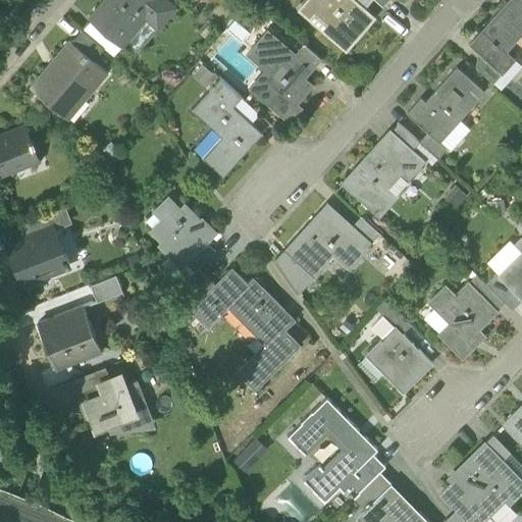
[(103,0),(88,18),(121,46),(146,17),(158,28),(175,6),(167,0),(103,0)]
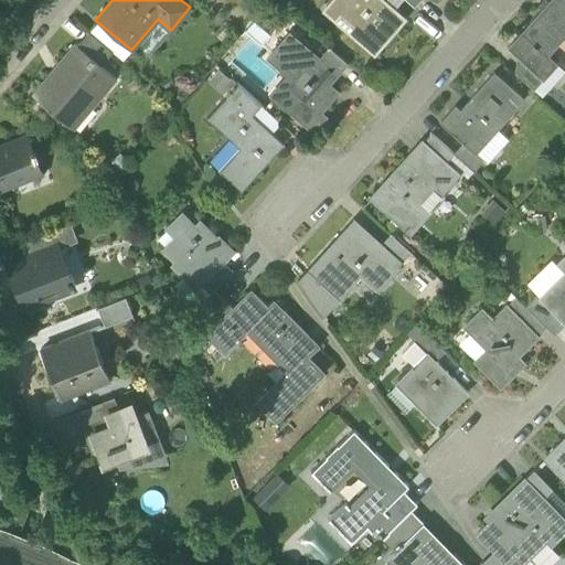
[(355,38),(374,53),(405,19),(383,0),(330,0),(328,2),(362,31),(355,38)]
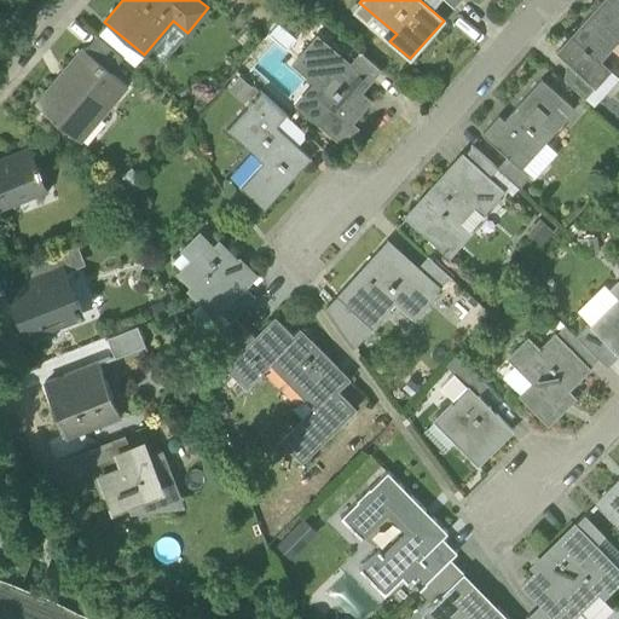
[(618,0),(601,0),(571,35),(599,61),(600,59),(618,38),(618,0)]
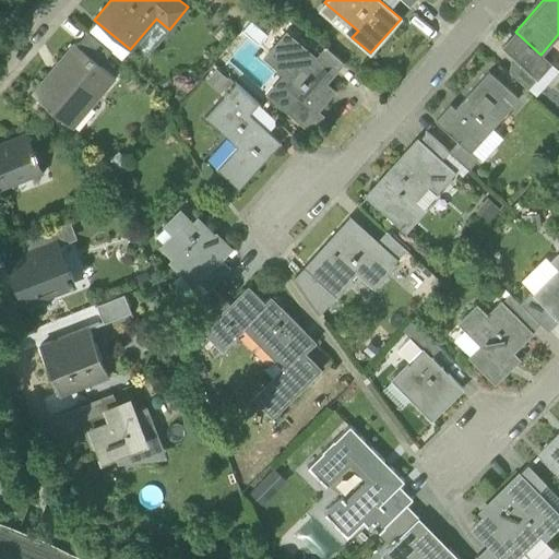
[(319,9),(352,37),(358,31),(324,2),(319,9)]
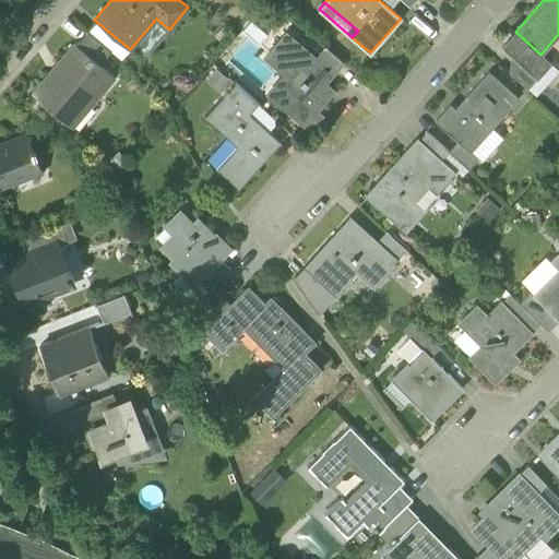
[(76,45),(99,64),(110,50),(87,31),(76,45)]
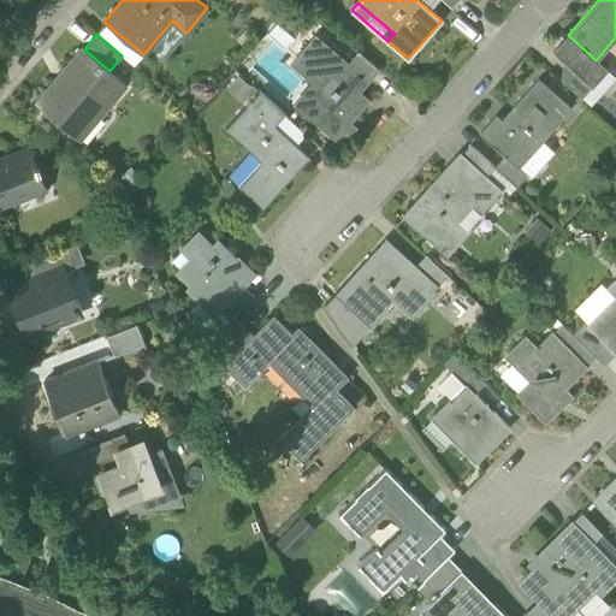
[(608,69),(597,59),(596,60),(568,35),(552,52),(570,67),(591,87),(592,87),(608,69)]
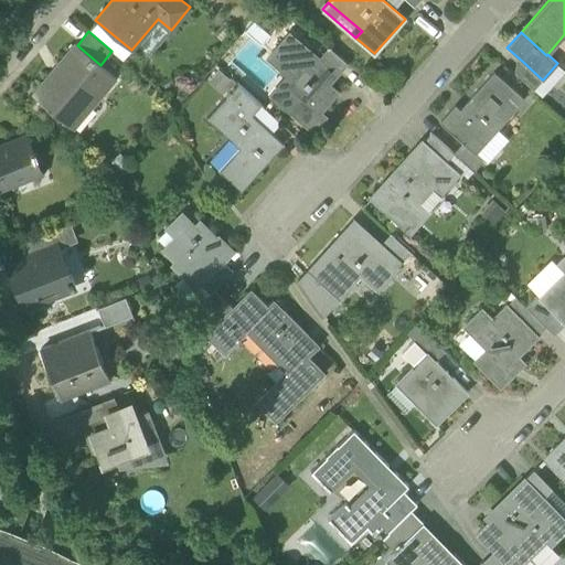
[(272,96),(311,130),(324,114),(318,109),(329,95),(323,91),(338,74),(323,62),(321,65),(316,61),(309,55),(312,51),(291,33),(269,60),(276,65),(277,64),(290,76),(276,93),(275,92),(272,96)]
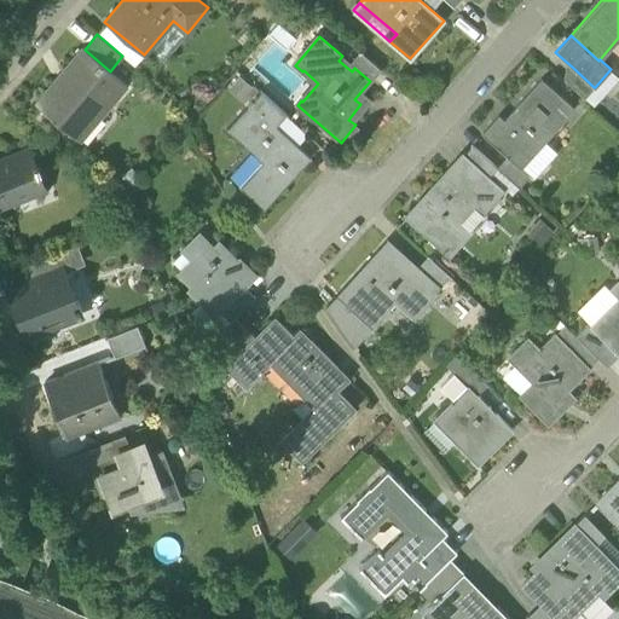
[(35,103),(79,139),(126,85),(110,71),(85,50),(82,47),(35,103)]
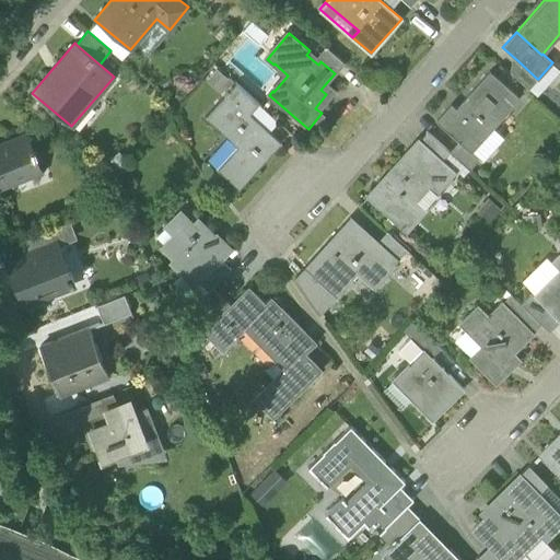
[(321,61),(335,73),(345,62),(325,45),(313,60),(318,65),(321,61)]
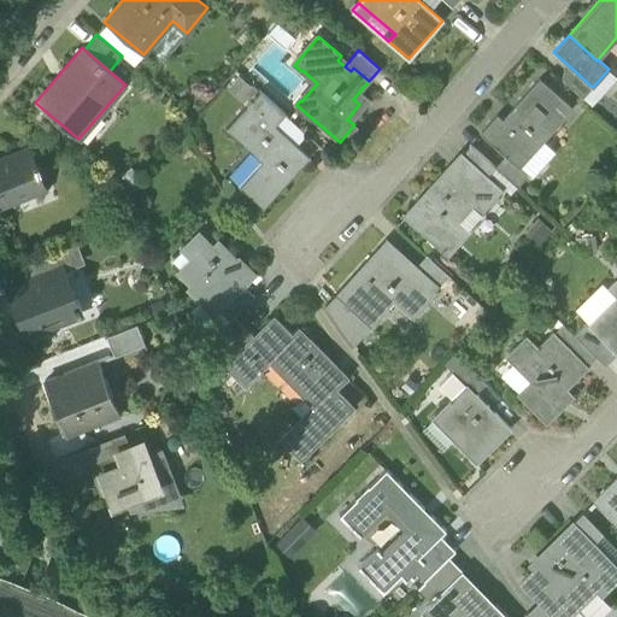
[(562,78),(582,97),(592,87),(571,68),(562,78)]
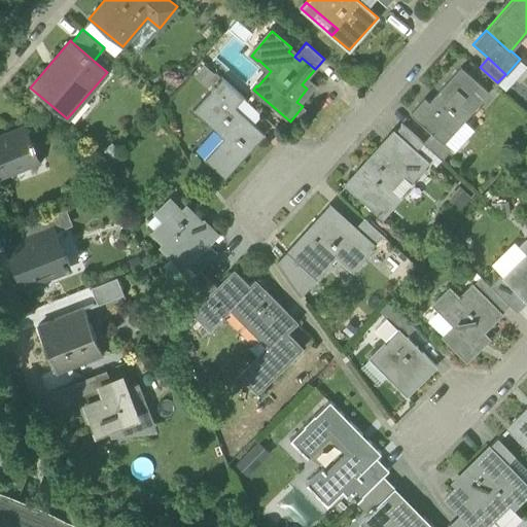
[(432,133),(444,143),(445,141),(489,93),(460,67),(438,92),(442,95),(432,105),(424,98),(411,113),(432,133)]
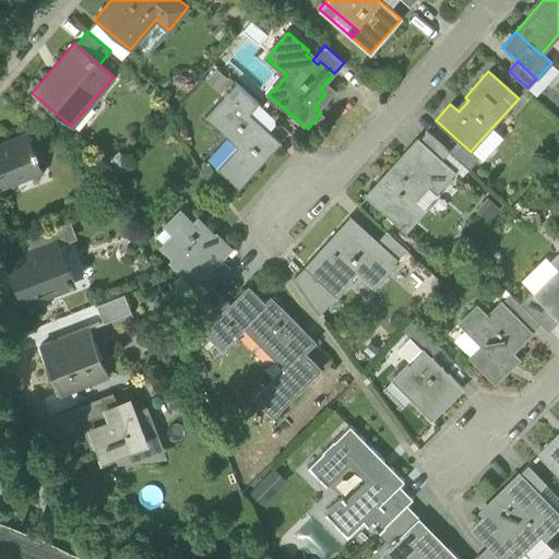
[(227,92),(251,115),(260,105),(236,83),(227,92)]
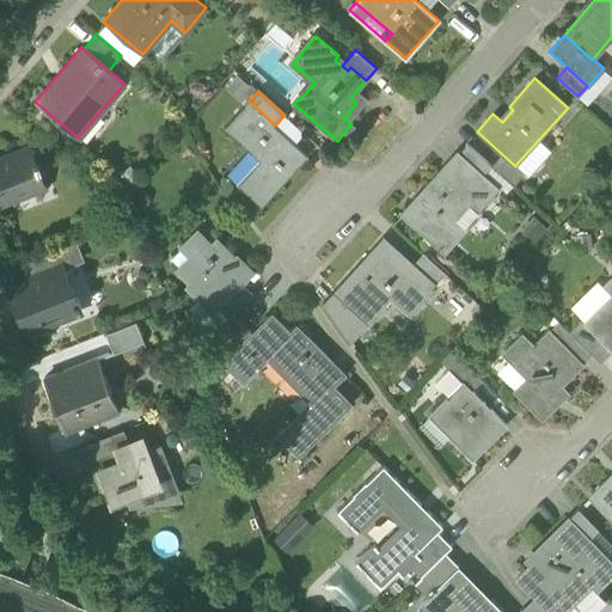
[(237,184),(261,206),(307,155),(275,126),(249,101),(224,127),(259,160),(237,184)]
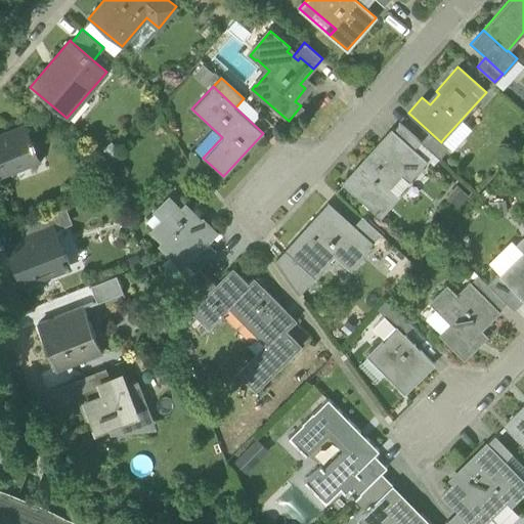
[(391,132),(412,151),(420,142),(399,123),(391,132)]
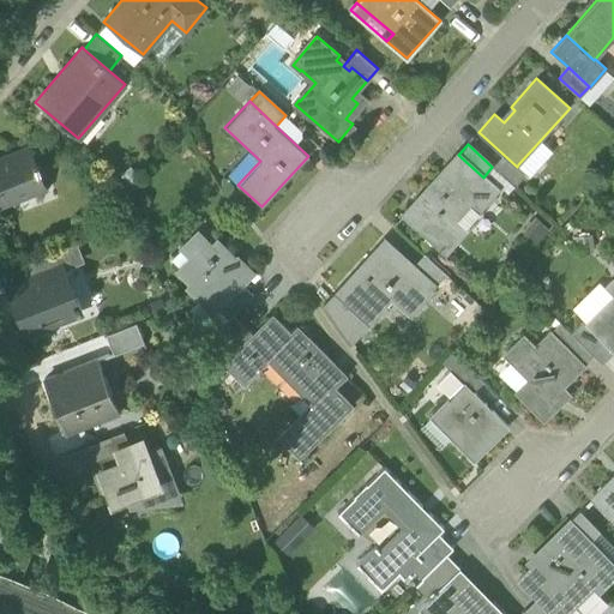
[(0,204),(46,187),(29,146),(0,157),(0,204)]
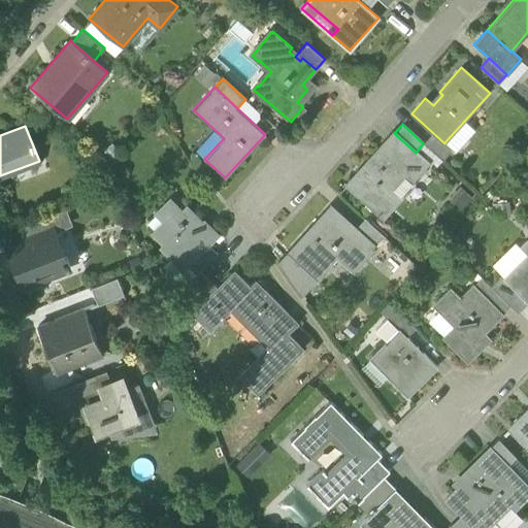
[(348,184),(383,216),(398,198),(389,189),(404,172),(411,178),(426,162),(416,153),(394,133),(348,184)]
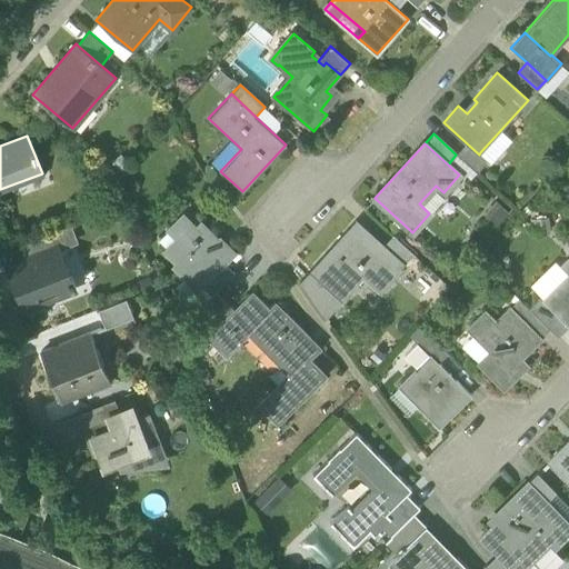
[(457,155),(477,172),(488,160),(480,152),(479,155),(467,143),(457,155)]
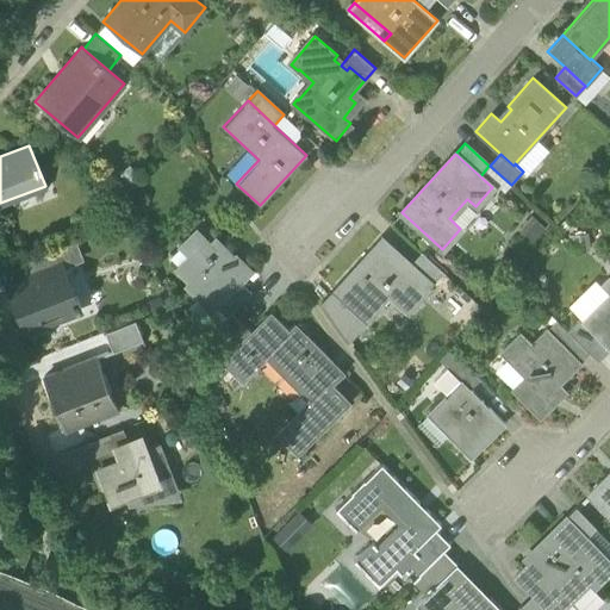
[(190,282),(213,307),(219,302),(241,281),(250,271),(236,256),(235,257),(216,238),(210,244),(197,230),(181,246),(191,255),(179,266),(193,279),(190,282)]
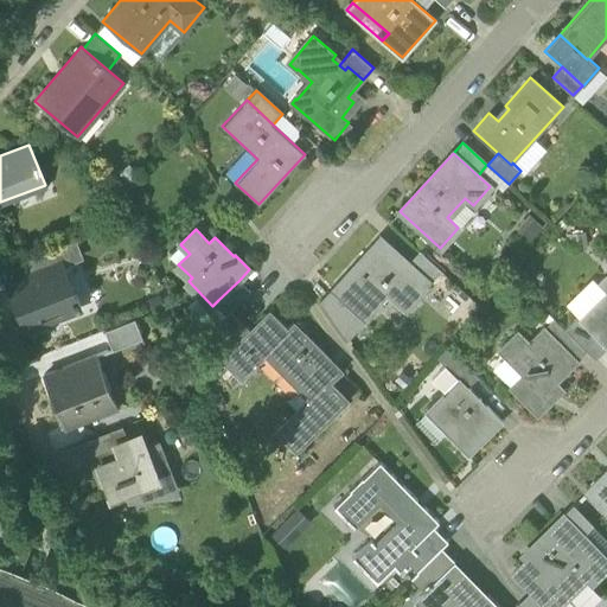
[(587,249),(585,231),(566,234),(568,251),(587,249)]
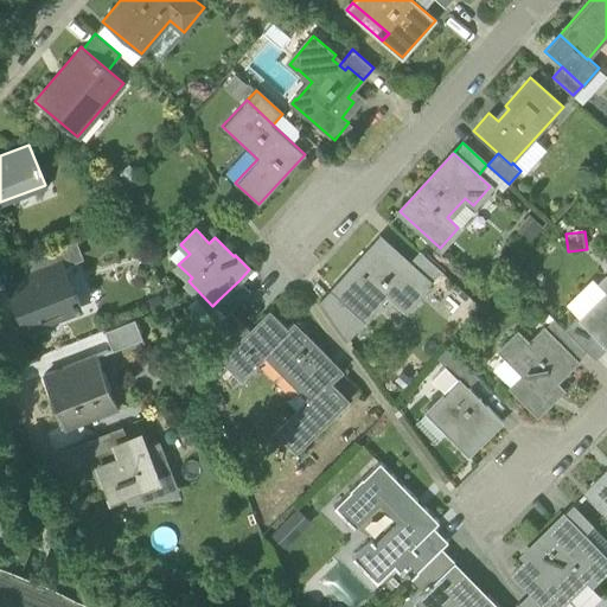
[(363,320),(364,321),(387,295),(396,285),(415,302),(433,282),(432,281),(409,261),(379,235),(330,289),(363,319),(363,320)]
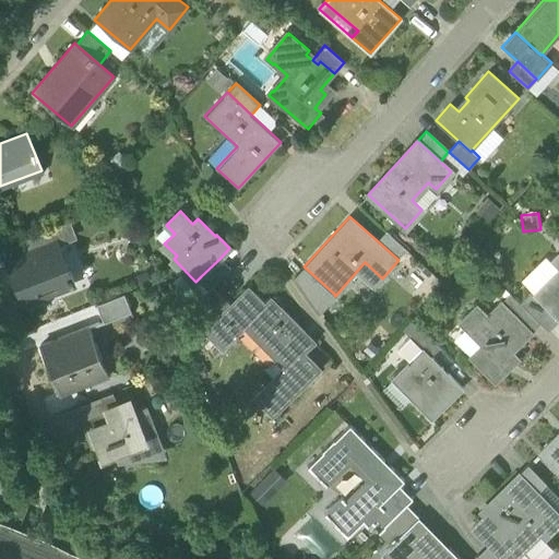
[(20,240),(25,256),(50,246),(45,230),(20,240)]
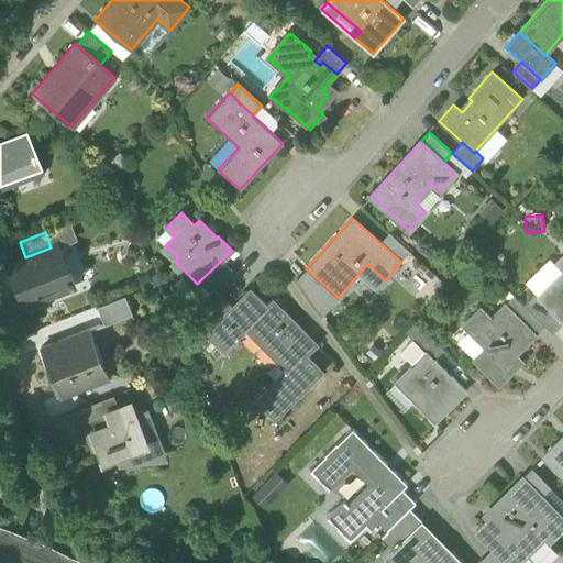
[(379,242),(400,261),(409,251),(388,232),(379,242)]
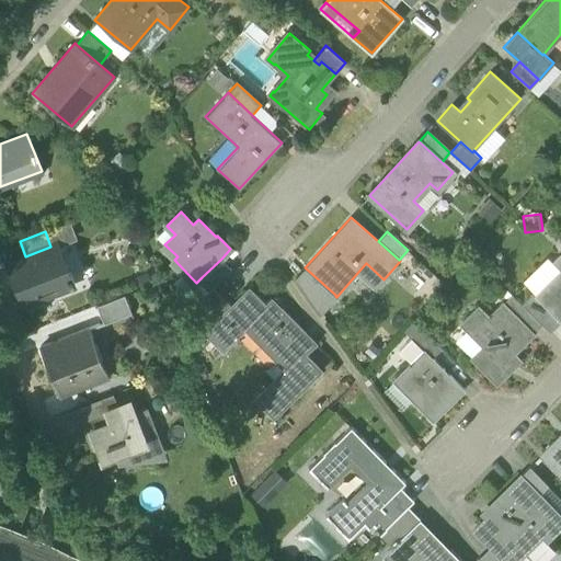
[(8,263),(24,305),(73,285),(72,285),(75,284),(71,275),(69,275),(57,243),(50,247),(25,256),(8,263)]
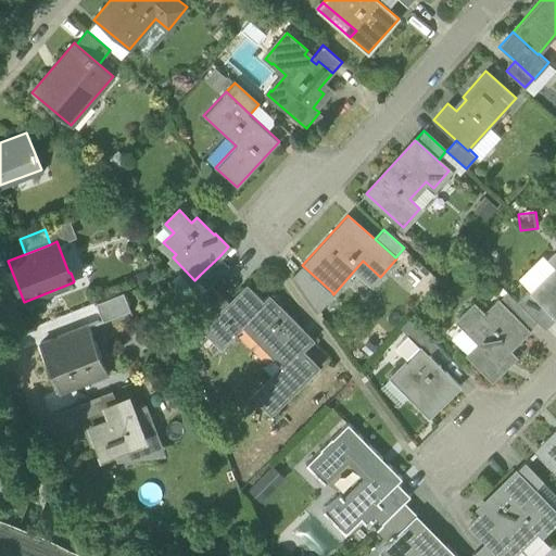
[(555,317),(555,251),(550,258),(555,264),(555,265),(555,273),(551,279),(550,278),(533,293),(555,317)]
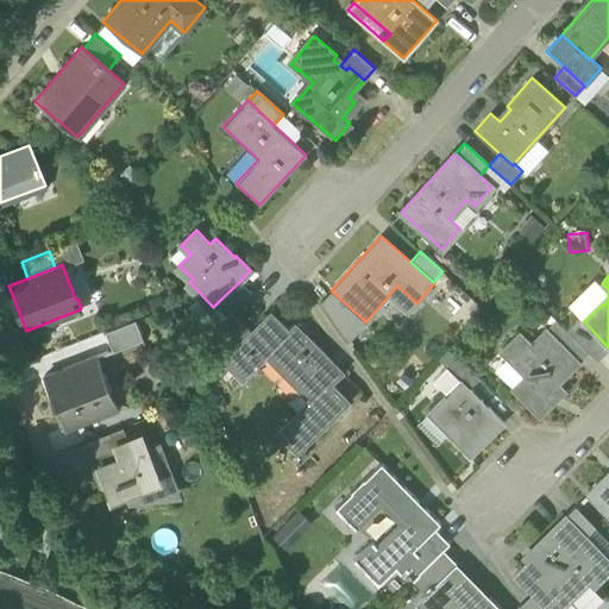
[(608,290),(608,289),(602,283),(595,277),(567,305),(579,316),(584,321),(602,305),(608,296),(608,290)]
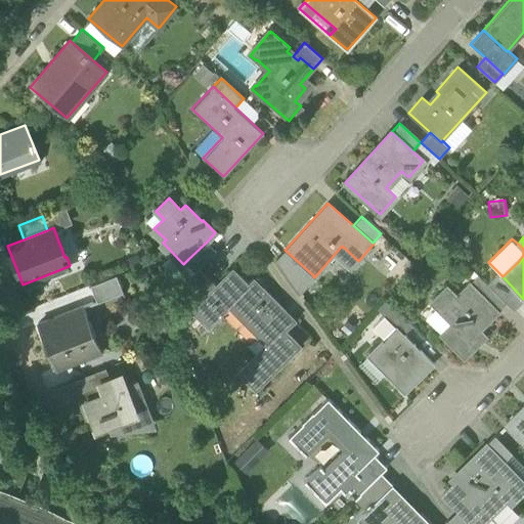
[(188,259),(199,268),(216,251),(207,242),(188,259)]
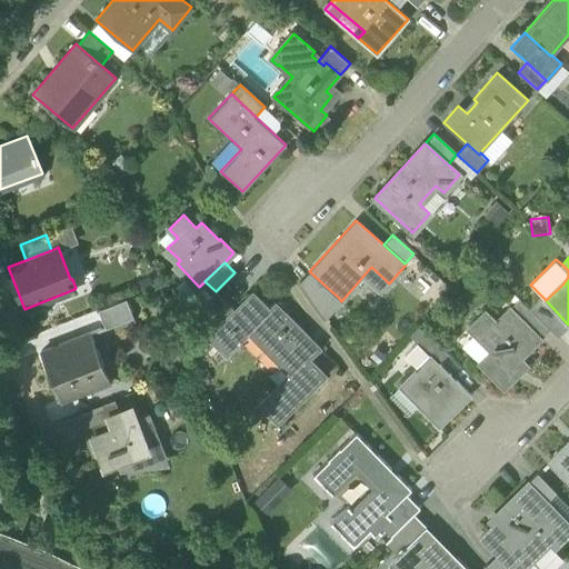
[(371,267),(362,277),(380,292),(389,283),(371,267)]
